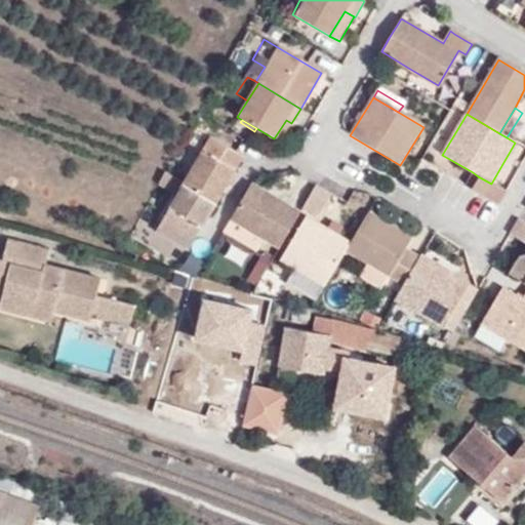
[(274,138),(281,143),(291,123),(286,120),(274,138)]
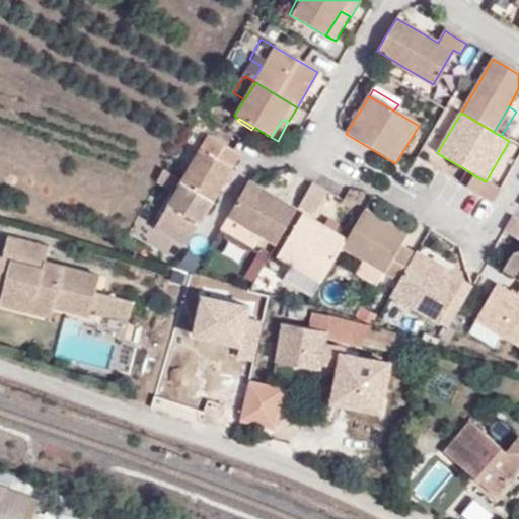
[(240,157),(207,139),(180,182),(214,203),(224,186),(240,157)]
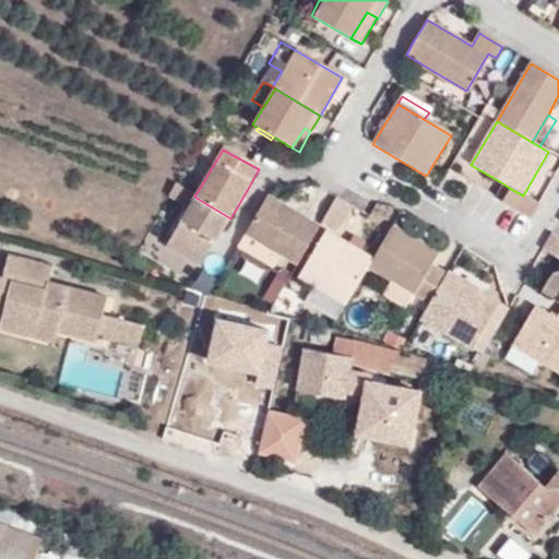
[(503,183),(498,192),(474,179),(471,183),(500,202),(509,188),(503,183)]
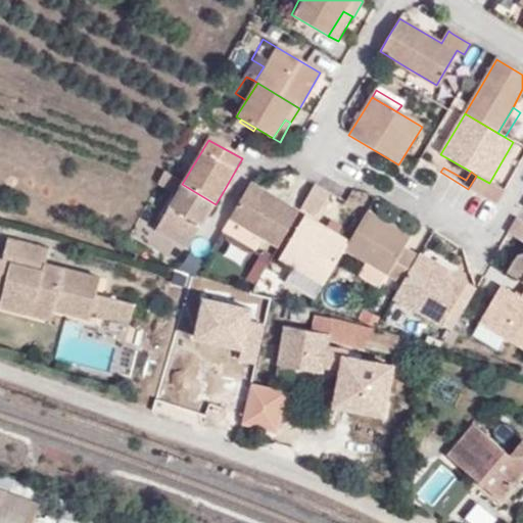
[(157,185),(175,195),(182,184),(164,174),(157,185)]
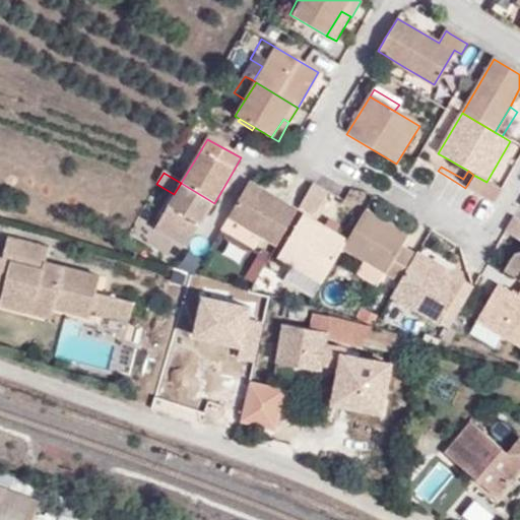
[(493,204),(501,191),(486,182),(473,175),(465,188),(493,204)]
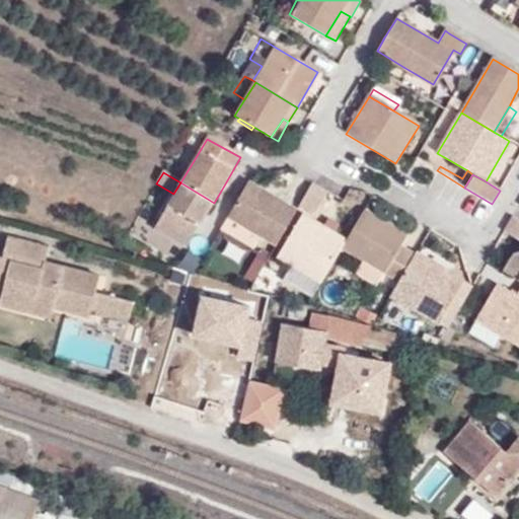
[(188,247),(214,203),(180,182),(173,194),(153,226),(188,247)]
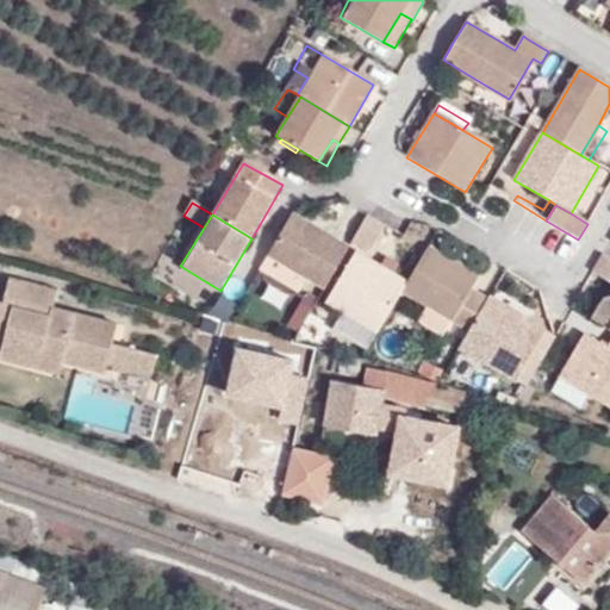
[(292,216),(284,230),(269,256),(307,278),(324,287),(346,250),(348,248),(292,216)]
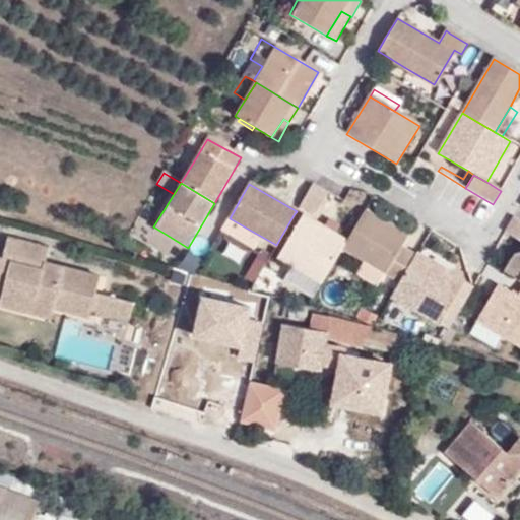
[(327,193),(312,184),(298,208),(313,217),(327,193)]
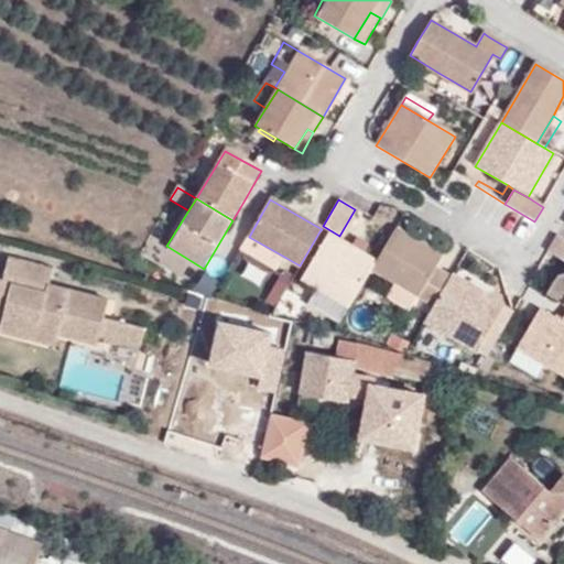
[(339,236),(323,226),(322,229),(320,231),(327,236),(336,241),(339,236)]
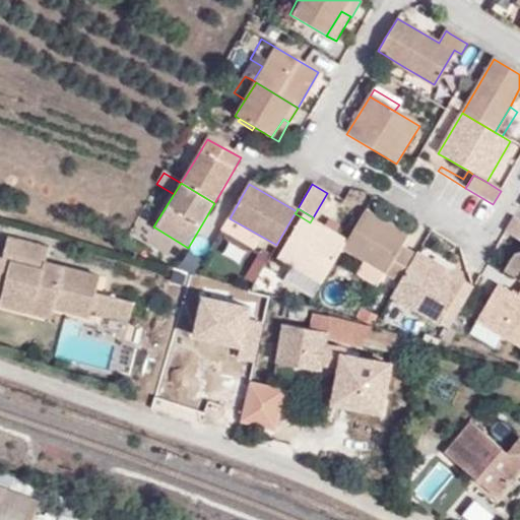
[(295,213),(276,245),(268,259),(274,262),(302,217),(295,213)]
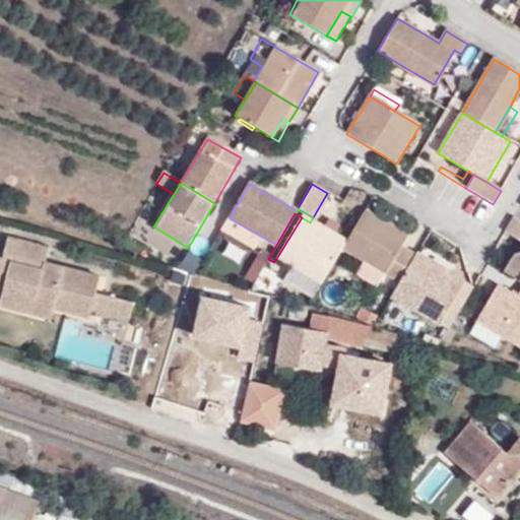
[(365,213),(364,214),(346,245),(343,249),(366,261),(388,273),(401,280),(413,259),(415,256),(402,248),(407,239),(365,213)]
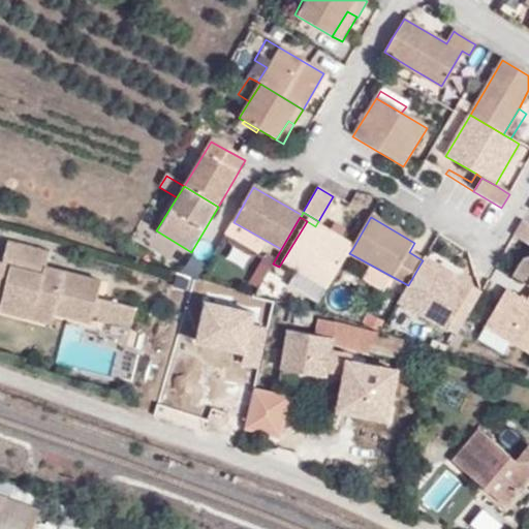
[(307,221),(279,267),(325,293),(349,253),(352,249),(315,226),(307,221)]
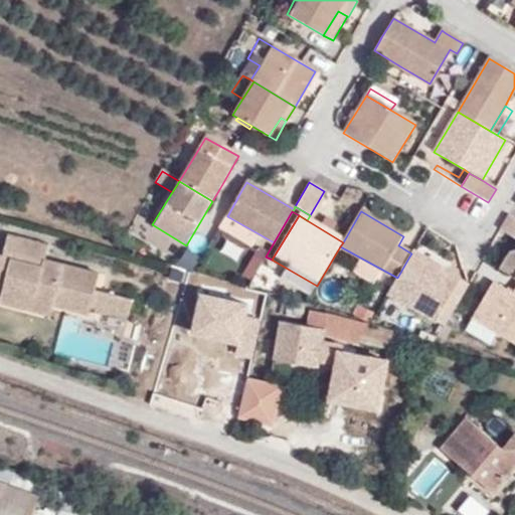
[(260,234),(227,216),(219,230),(251,249),(260,234)]
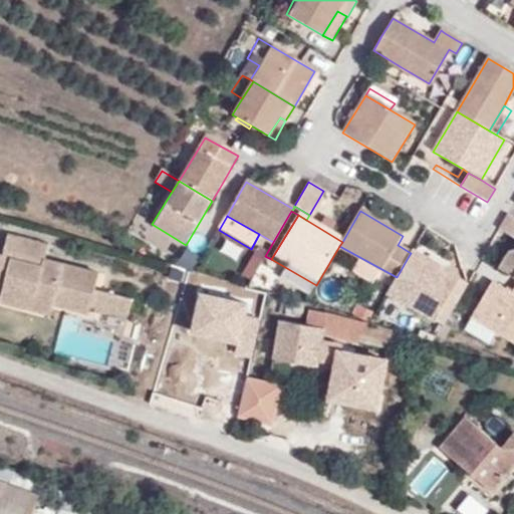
[(513,240),(513,243),(498,270),(513,278),(513,221),(506,216),(497,232),(513,240)]
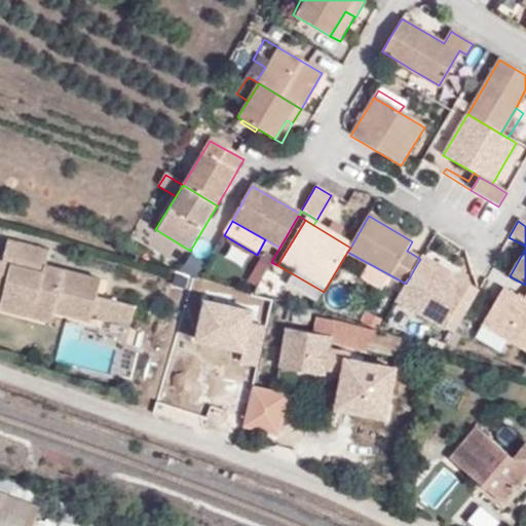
[(52,252),(8,239),(2,262),(47,274),(49,265),(52,252)]
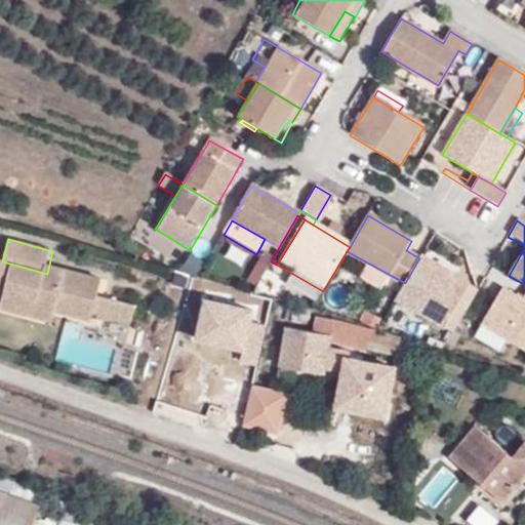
[(198,272),(206,258),(193,250),(185,264),(198,272)]
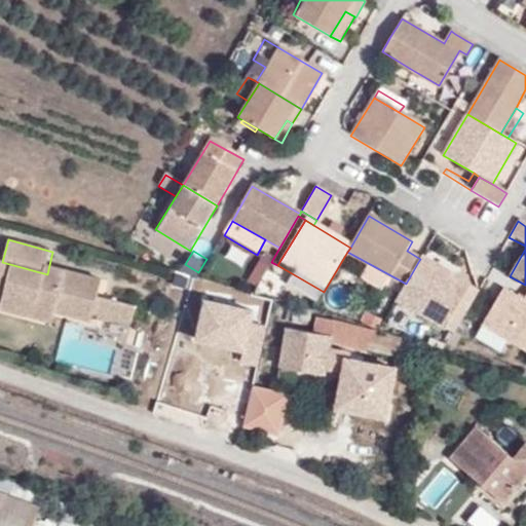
[(261,252),(246,277),(256,284),(272,258),(261,252)]
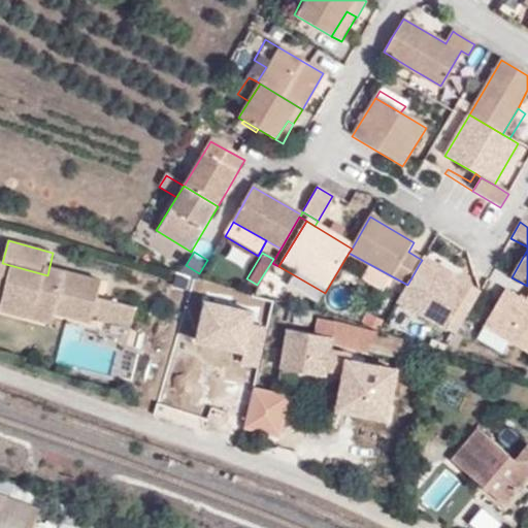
[(455,278),(423,259),(422,260),(420,263),(452,282),(455,278)]
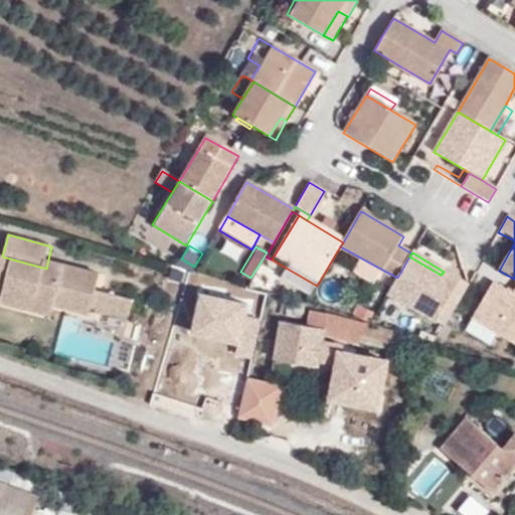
[(48,260),(46,269),(2,256),(0,255),(0,287),(8,290),(4,302),(28,308),(32,292),(57,298),(55,304),(92,314),(94,306),(129,316),(134,299),(98,289),(102,275),(48,260)]
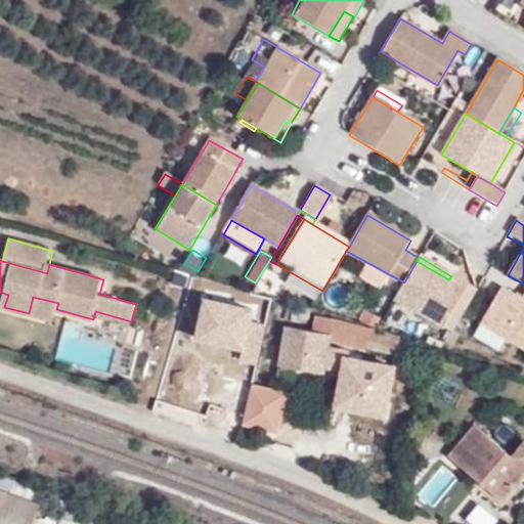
[(404,282),(393,300),(438,326),(464,284),(451,276),(448,279),(417,261),(404,282)]
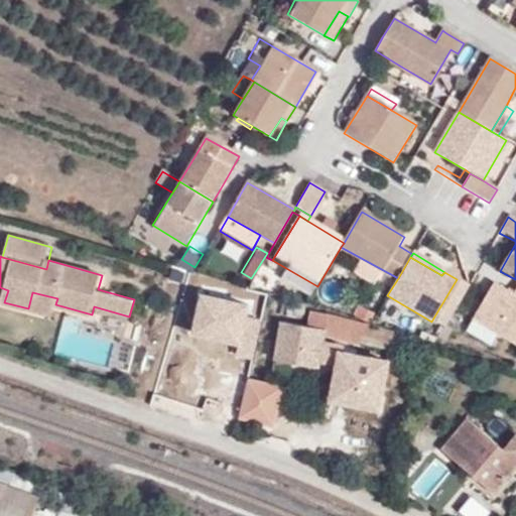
[(359,266),(380,278),(385,271),(363,259),(359,266)]
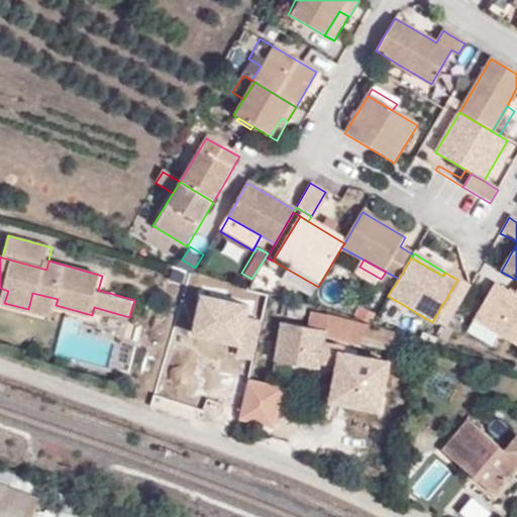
[(457,280),(432,322),(443,329),(469,287),(457,280)]
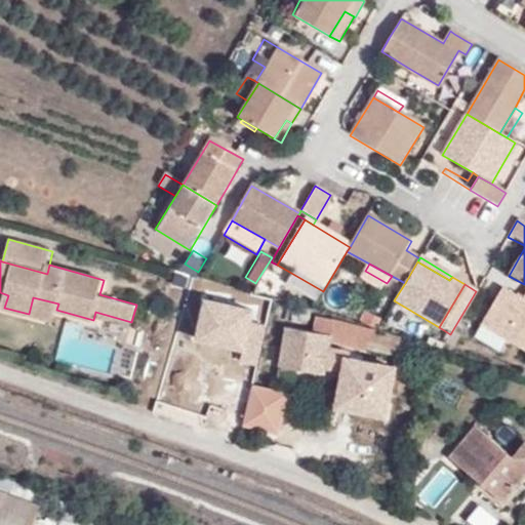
[(524,303),(523,301),(500,288),(480,324),(524,350),(524,303)]
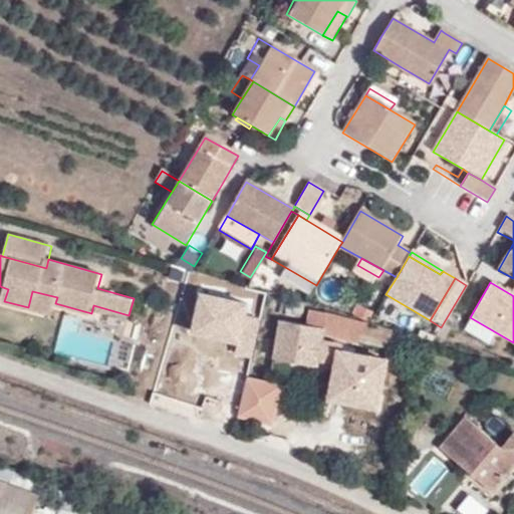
[(28,307),(52,314),(55,303),(57,297),(32,291),(28,307)]
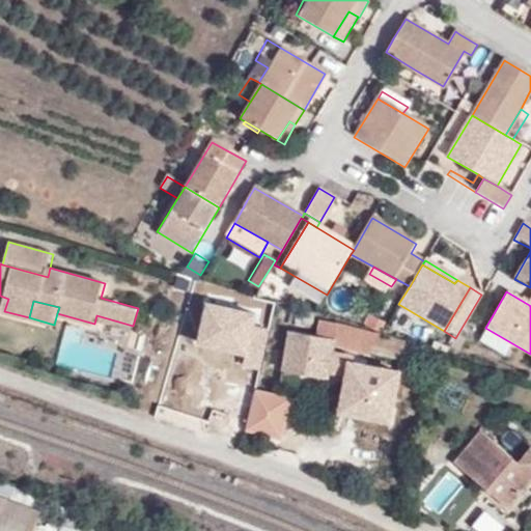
[(417,356),(420,346),(381,334),(335,320),(331,346),(369,354),(409,365),(412,354),(417,356)]
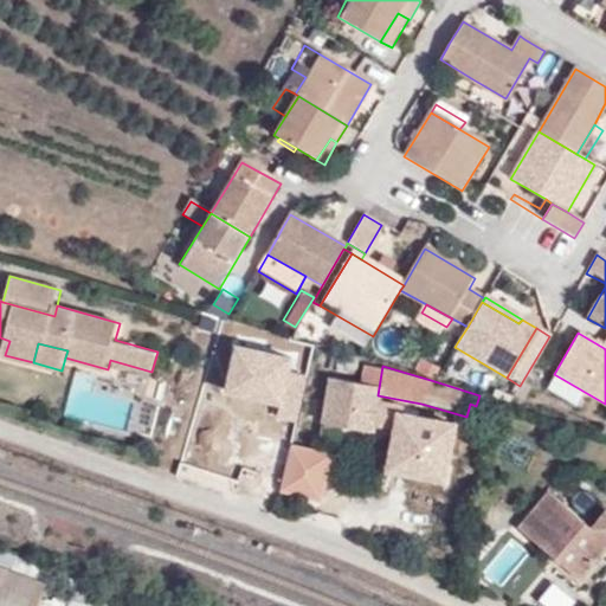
[(321,420),(372,430),(380,371),(363,368),(360,386),(328,382),(321,420)]
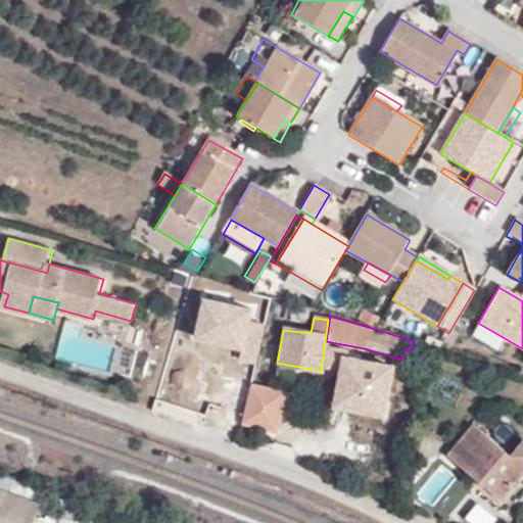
[(338,402),(382,411),(391,367),(347,358),(338,402)]
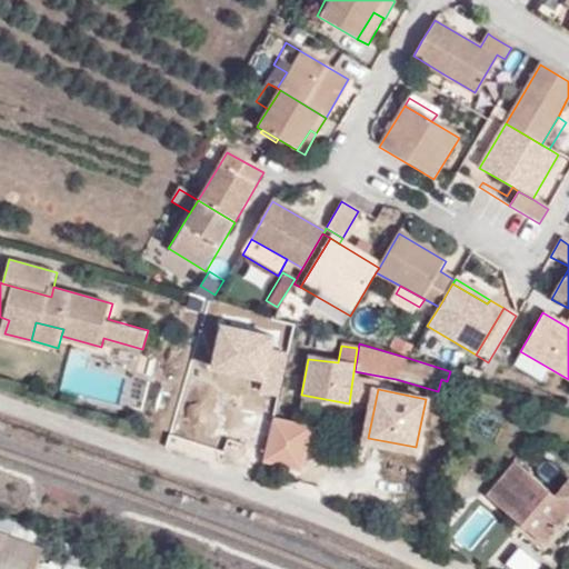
[(195,412),(188,436),(211,441),(218,418),(195,412)]
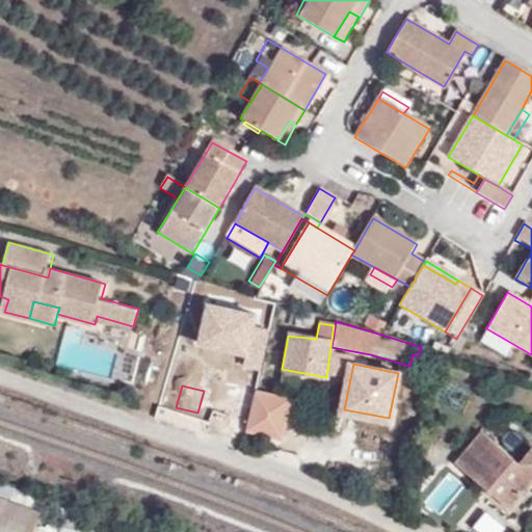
[(255,388),(246,430),(287,437),(294,394),(255,388)]
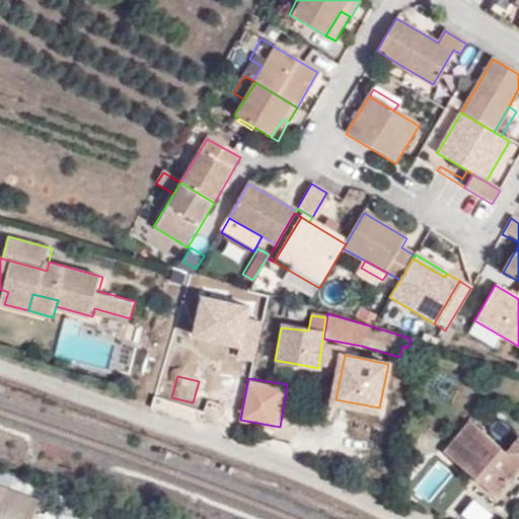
[(327,393),(328,386),(318,384),(316,391),(327,393)]
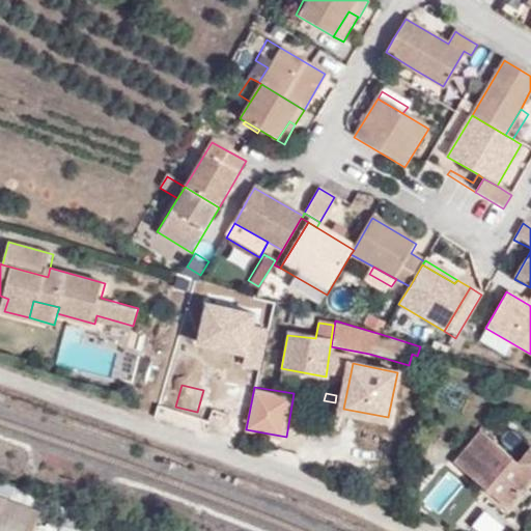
[(454,462),(507,506),(530,478),(530,449),(518,465),(478,432),(454,462)]
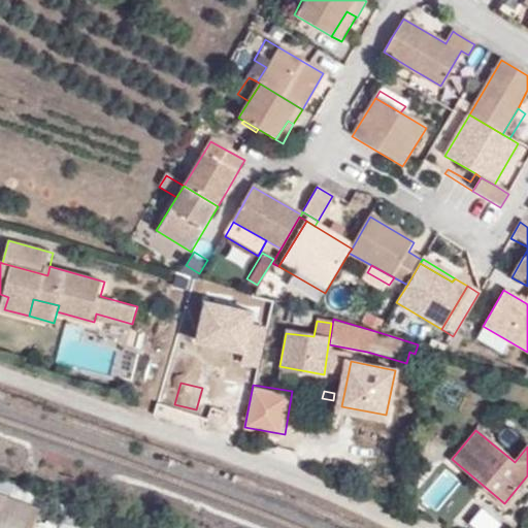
[(10,499),(37,509),(38,509),(43,498),(14,487),(10,499)]
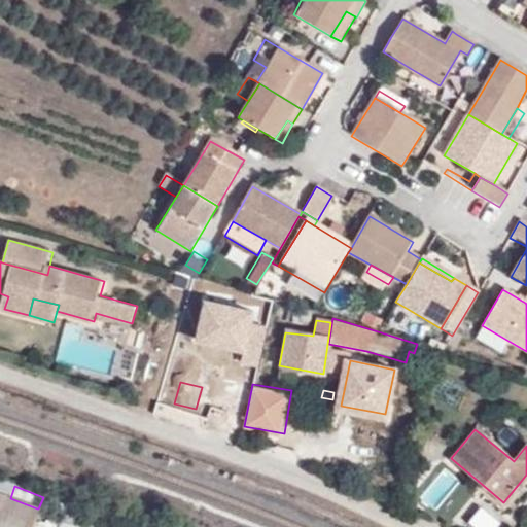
[(0,494),(0,508),(33,521),(37,508),(10,498),(0,494)]
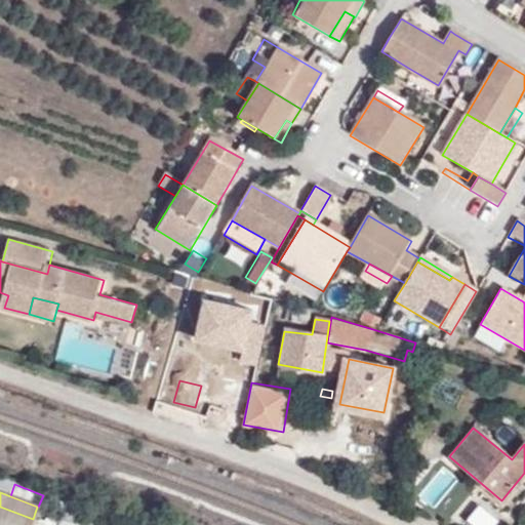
[(93,524),(97,514),(67,503),(62,518),(47,514),(44,524),(131,524),(110,518),(108,524),(93,524)]
